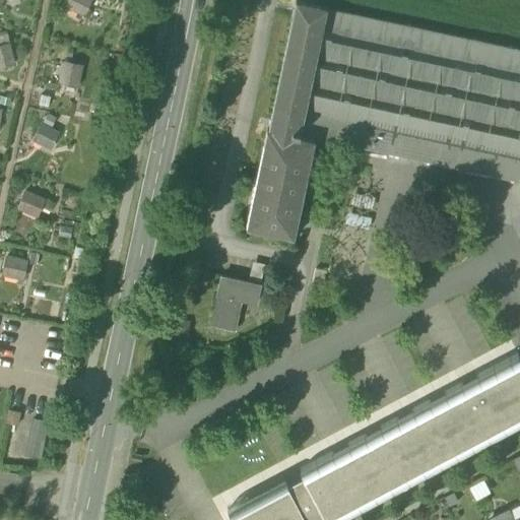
[(65,0),(63,8),(86,16),(91,0),(65,0)]
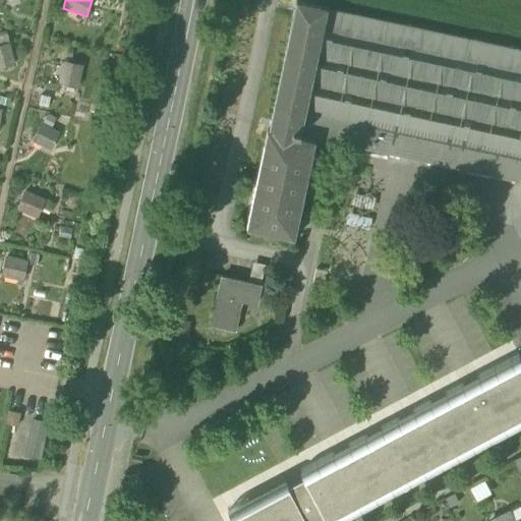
[(296,0),(269,129),(315,139),(315,137),(299,133),(327,10),(329,10),(329,7),(296,0)]
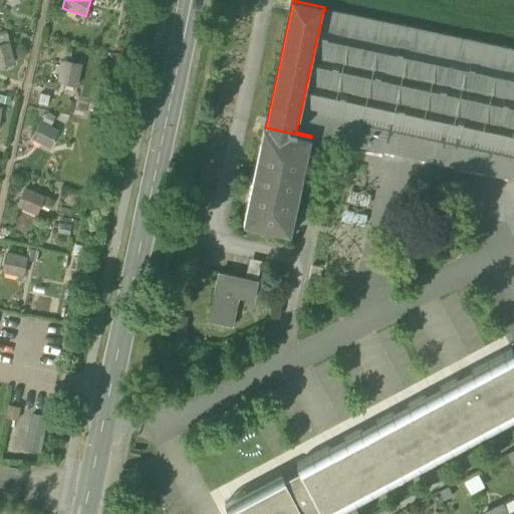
[(311,136),(513,179),(513,50),(324,10),(322,10),(295,132),(311,136)]
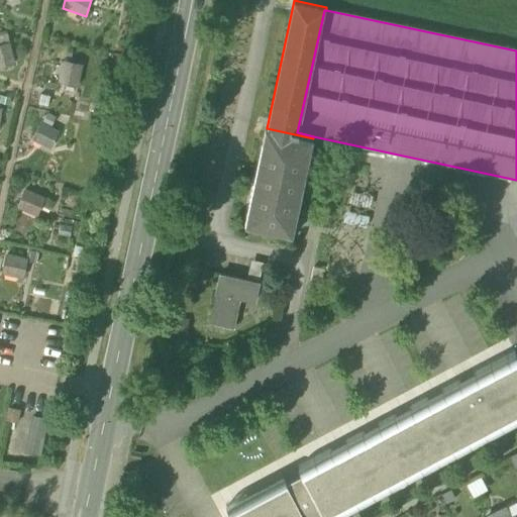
[(11,42),(0,43),(0,66),(15,65),(11,42)]
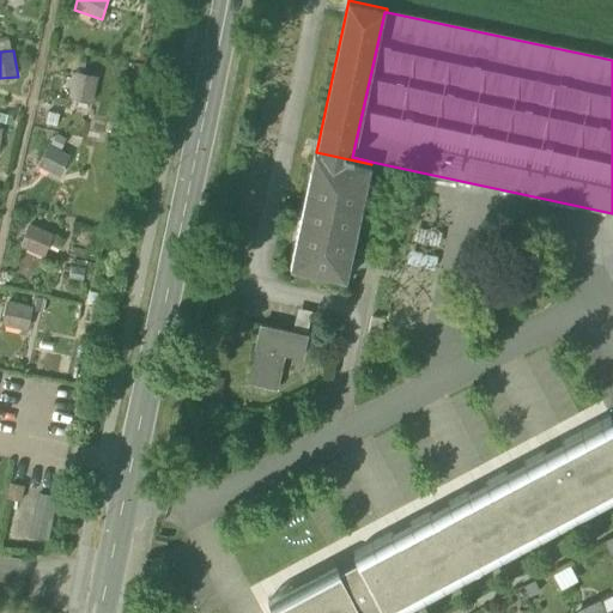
[(74,72),(71,97),(95,101),(98,74),(74,72)]
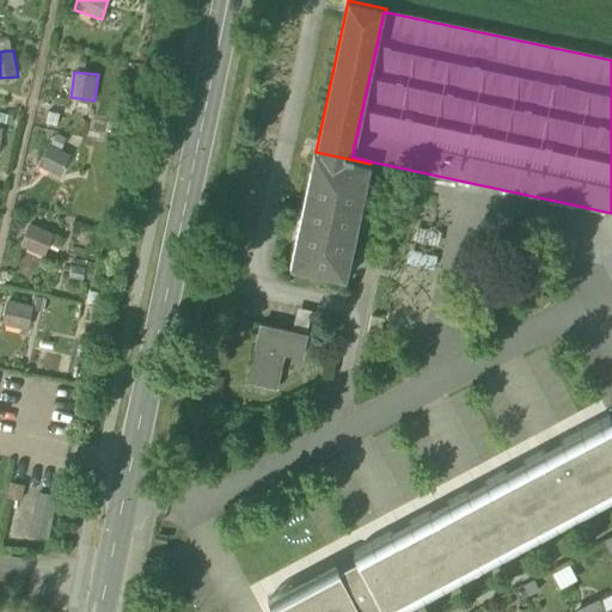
[(38,165),(60,177),(72,155),(50,144),(38,165)]
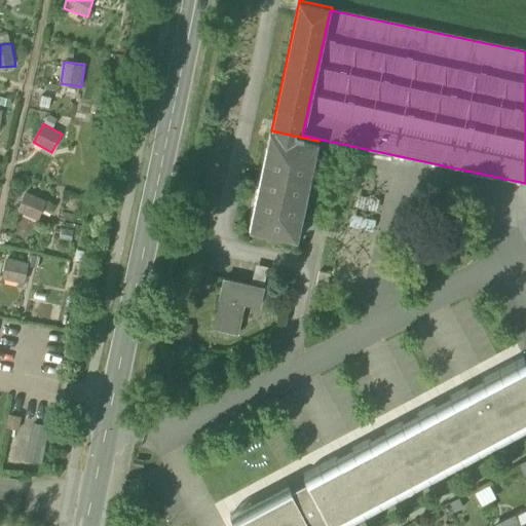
[(318,141),(271,130),(270,130),(249,230),(297,241),(318,141)]
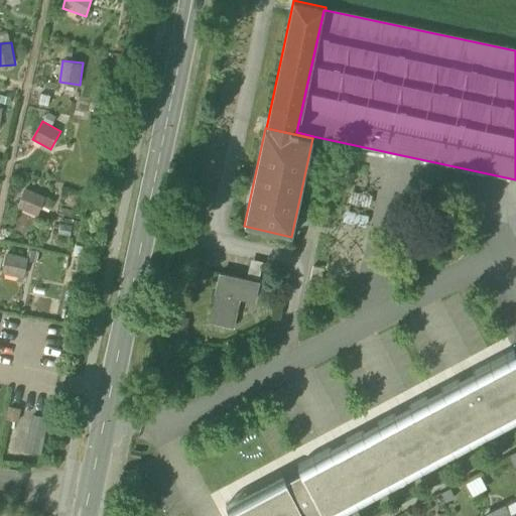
[(38,216),(44,195),(24,188),(18,209),(38,216)]
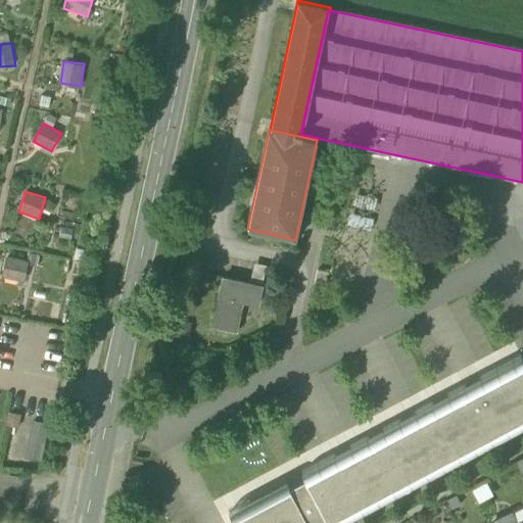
[(376,200),(354,195),(351,206),(374,211),(376,200)]
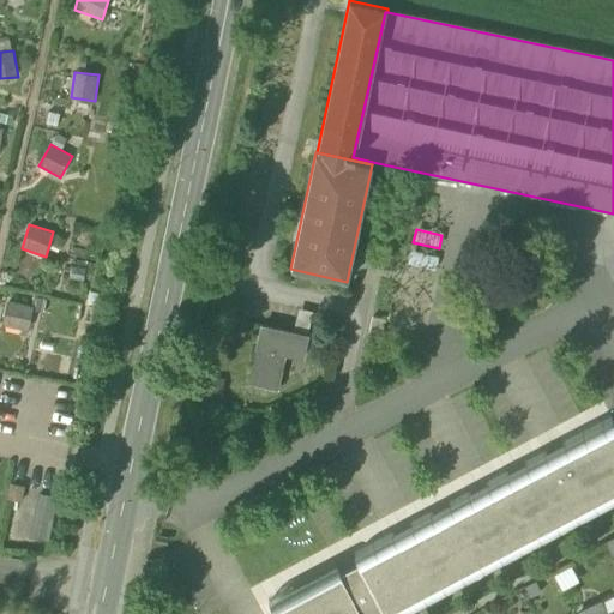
[(439,259),(410,252),(407,265),(435,272),(439,259)]
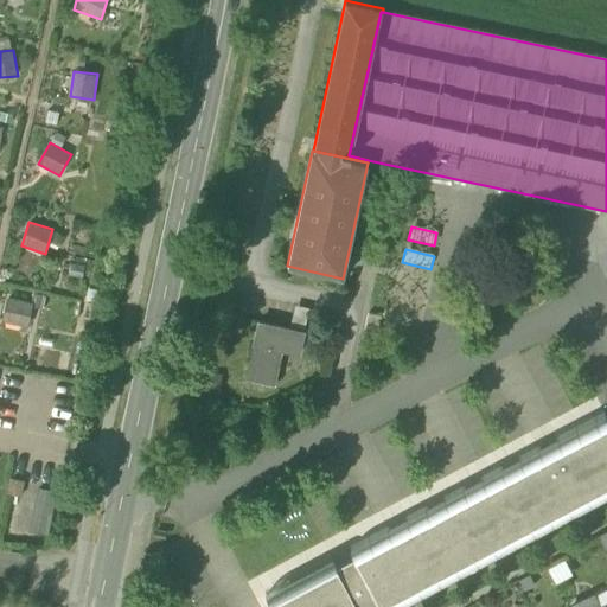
[(27,325),(32,302),(6,298),(2,320),(27,325)]
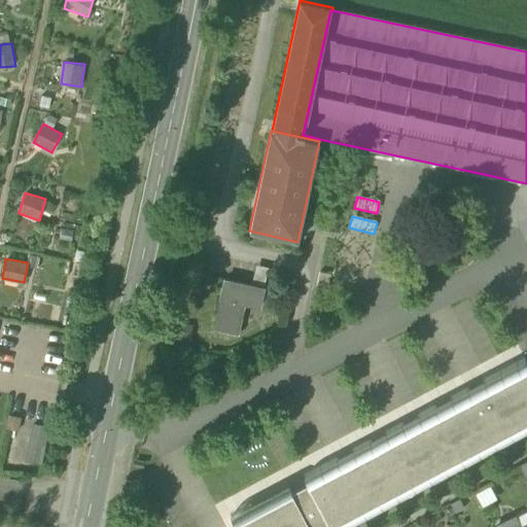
[(255,266),(251,287),(262,289),(268,269),(255,266)]
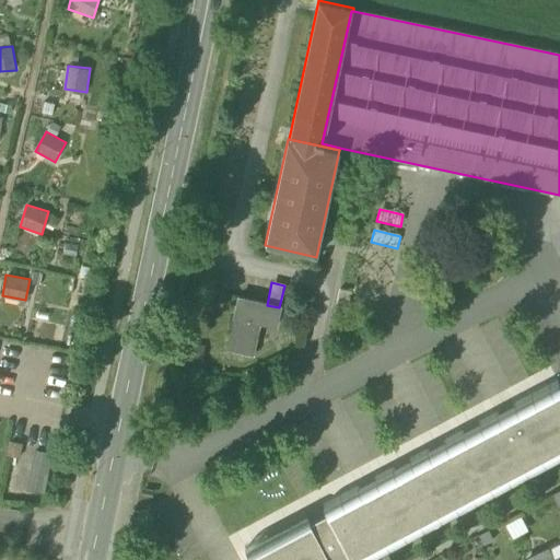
[(339,290),(335,310),(348,313),(352,292),(339,290)]
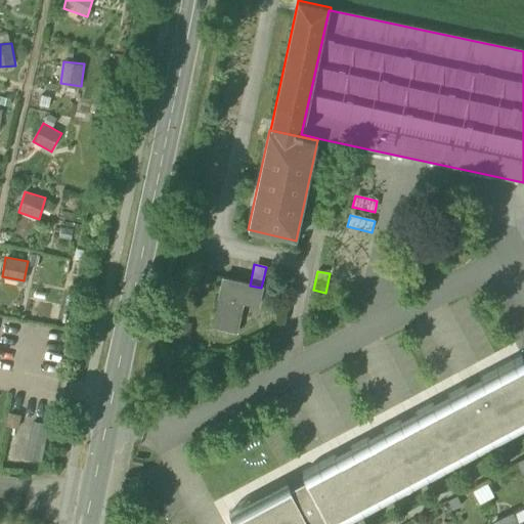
[(217,329),(235,333),(241,309),(242,303),(257,306),(261,288),(250,286),(222,279),(220,289),(219,298),(220,298),(214,329),(217,329)]
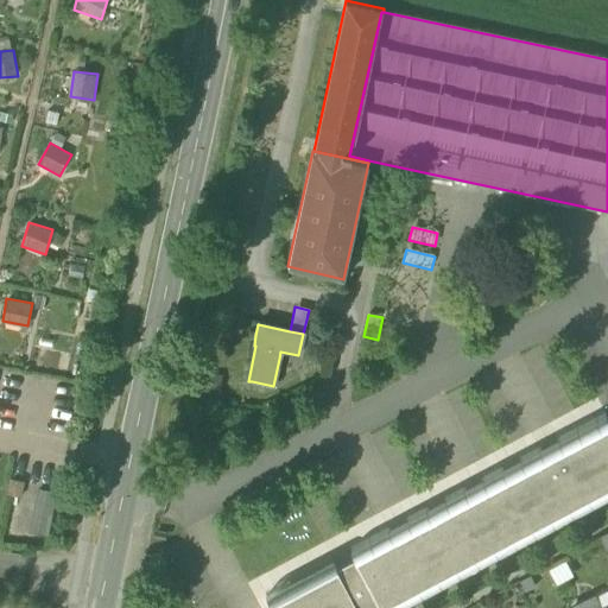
[(221,377),(197,374),(195,394),(220,397),(221,377)]
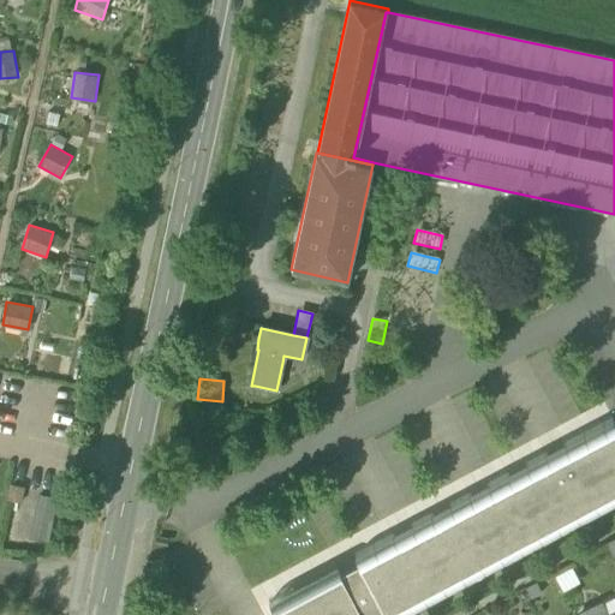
[(614,425),(611,419),(603,424),(614,446),(614,425)]
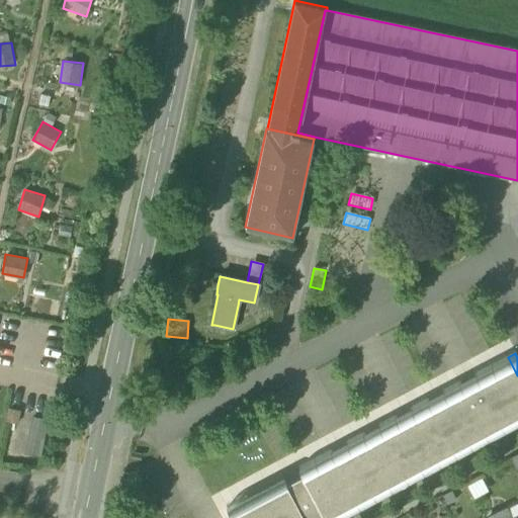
[(297,468),(301,476),(324,517),(345,517),(517,426),(517,375),(508,357),(297,468)]
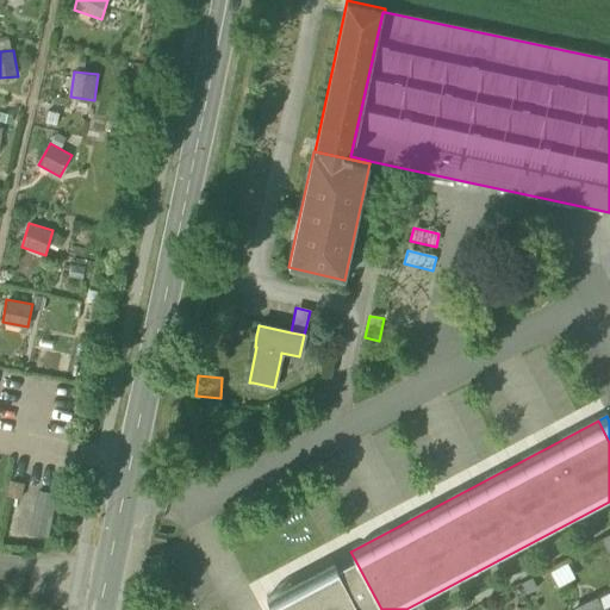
[(35,490),(30,535),(50,536),(55,492),(35,490)]
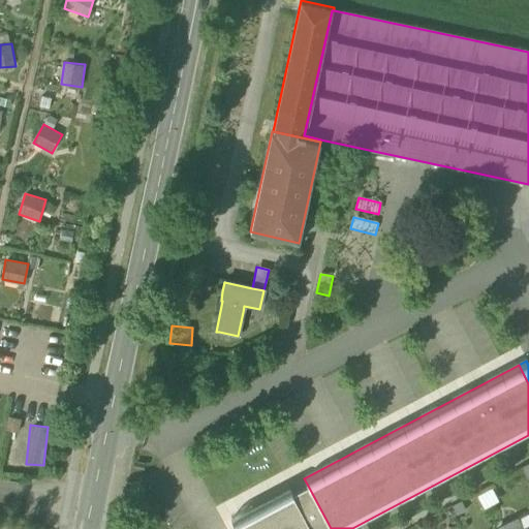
[(311,528),(331,528),(308,486),(292,493),(311,528)]
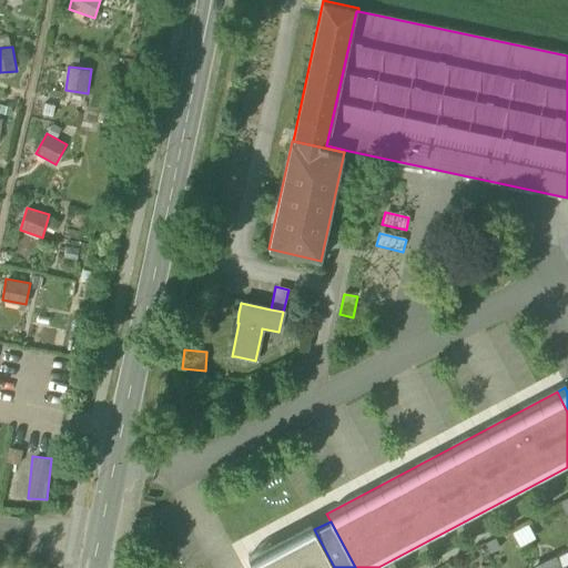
[(263,567),(259,559),(314,529),(310,523),(247,556),(253,567),(263,567)]
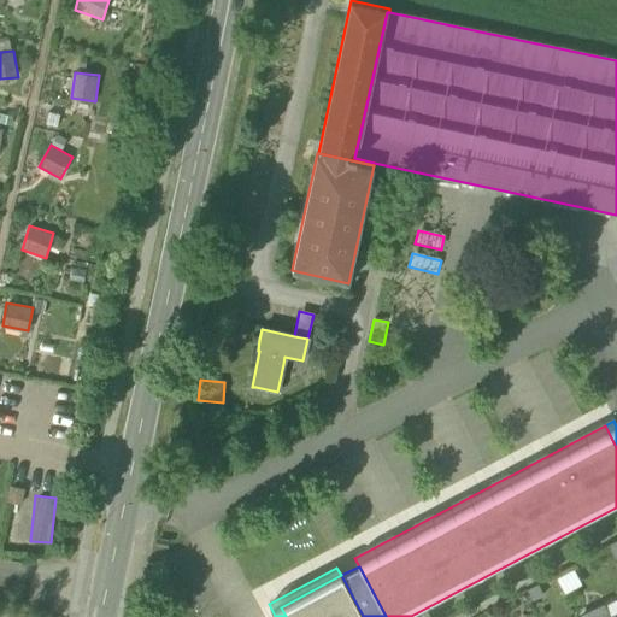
[(286,616),(363,616),(341,575),(281,607),(286,616)]
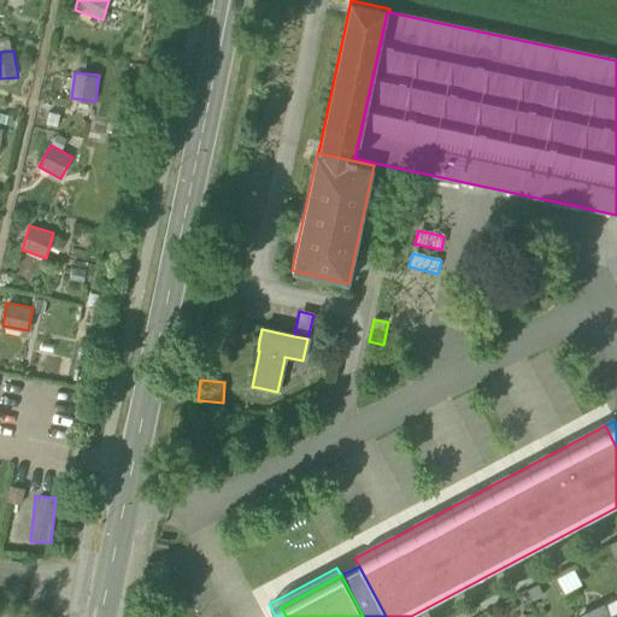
[(616,616),(616,600),(604,607),(609,616),(616,616)]
